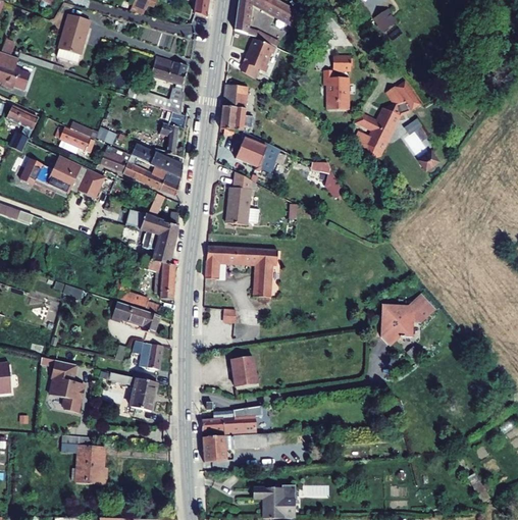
[(148,4),(153,6),(155,0),(134,0),(131,9),(144,13),(148,4)]
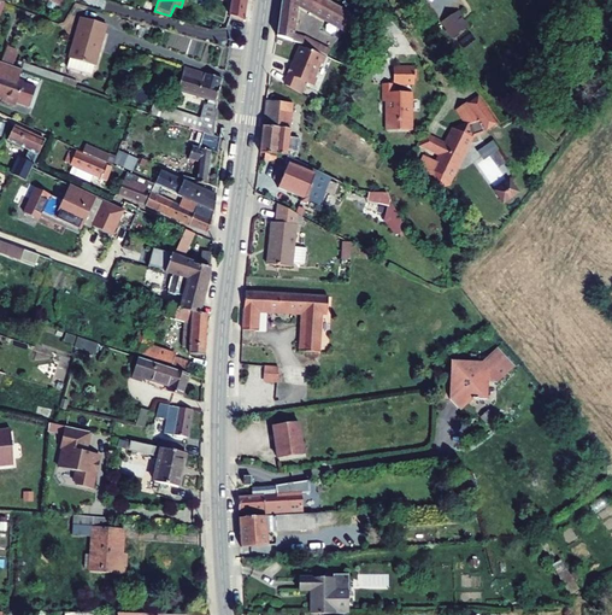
[(233,0),(230,13),(243,18),(246,0),(233,0)]
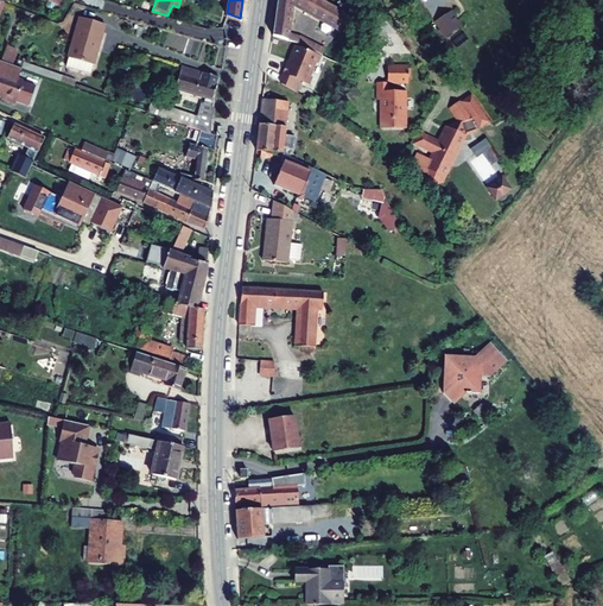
[(277,0),(272,33),(296,40),(330,57),(336,43),(328,39),(324,45),(302,33),(290,30),(294,0),(342,26),(340,33),(349,38),(355,25),(359,26),(363,14),(355,0),(353,0),(348,13),(324,0),(277,0)]
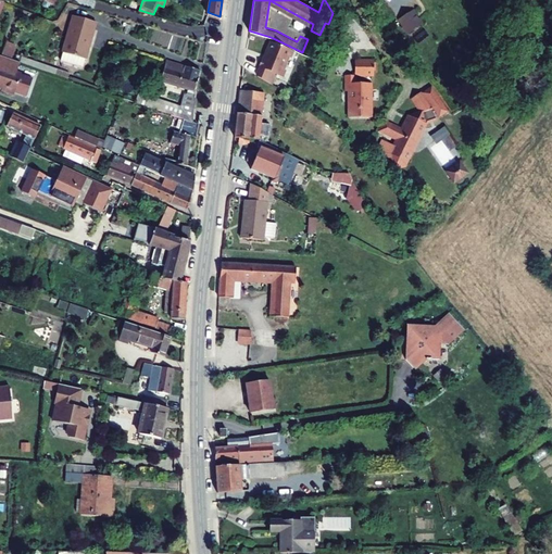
[(406,8),(393,16),(403,32),(416,23),(406,8)]
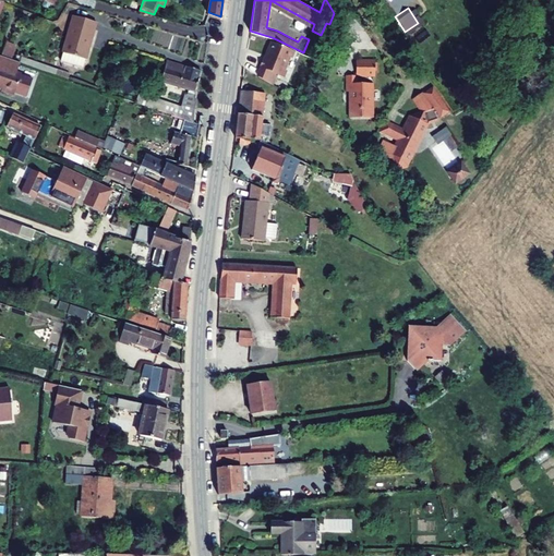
[(64,50),(61,58),(83,64),(85,57),(86,57),(96,20),(74,14),(63,50),(64,50)]
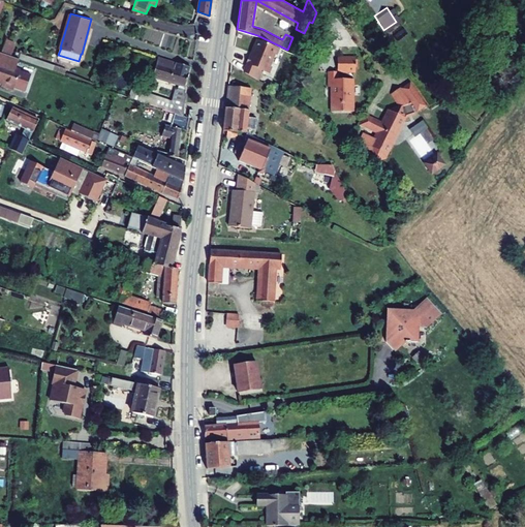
[(246,61),(243,69),(255,78),(260,67),(267,70),(270,64),(268,63),(273,52),(275,52),(278,47),(257,37),(250,54),(248,53),(244,60),(246,61)]
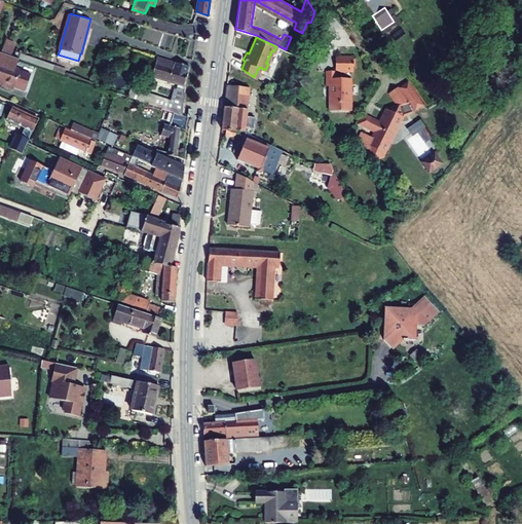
[(0,81),(2,82),(1,84),(13,89),(21,69),(16,68),(20,57),(0,49),(0,81)]
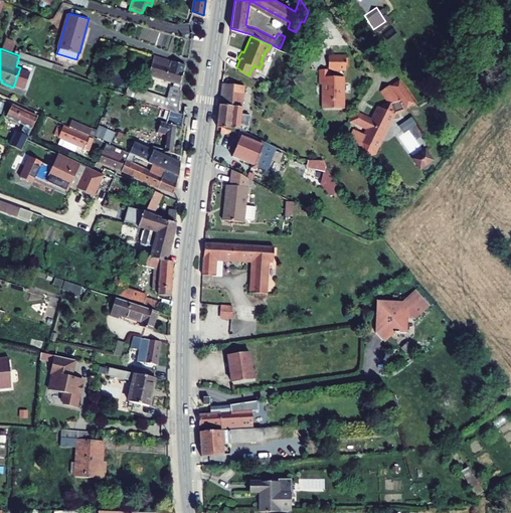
[(342,82),(342,75),(327,75),(327,68),(344,68),(344,53),(326,53),(326,68),(318,68),(318,82),(323,82),(323,94),(321,96),(321,108),(343,107),(343,90),(342,90),(342,82)]
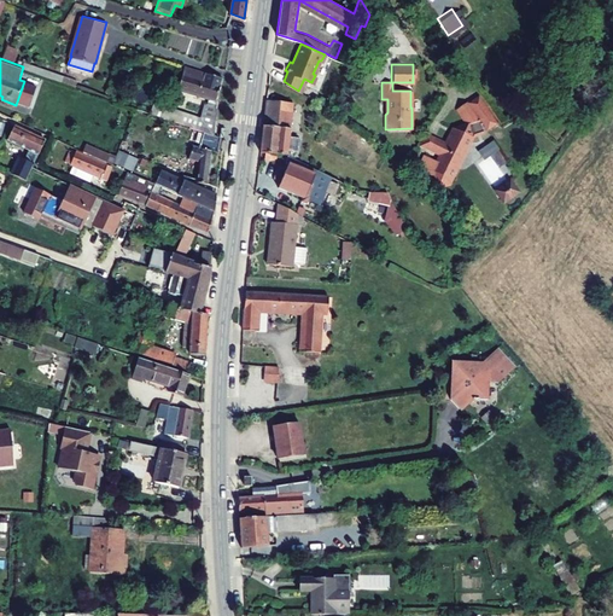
[(186,65),(180,88),(209,96),(217,98),(222,77),(186,65)]
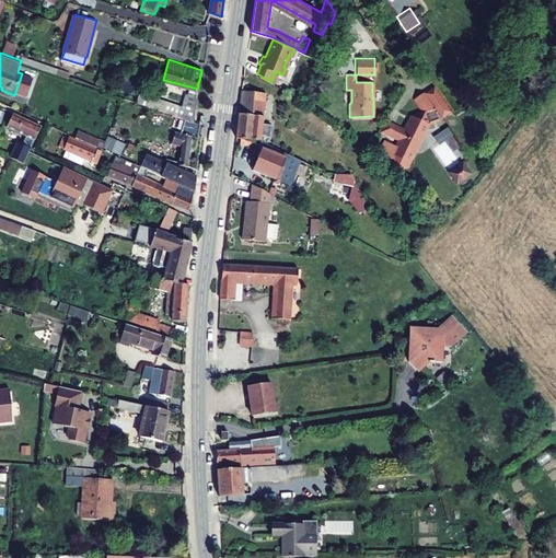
[(189,86),(188,93),(197,96),(197,89),(189,86)]
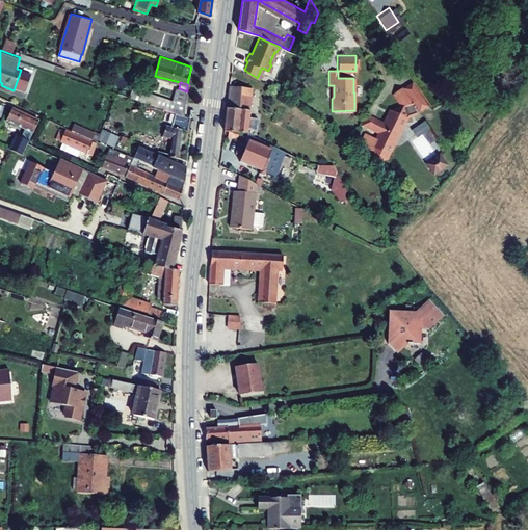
[(230,84),(225,129),(248,132),(255,135),(255,130),(257,130),(258,116),(249,115),(253,87),(230,84)]
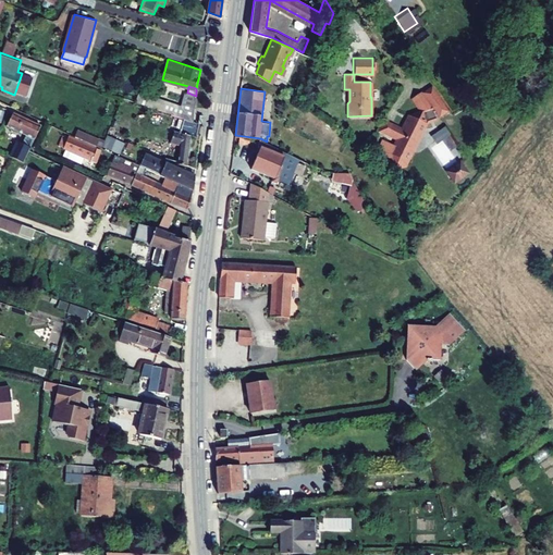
[(139,90),(135,101),(171,112),(171,113),(175,115),(183,118),(194,122),(196,96),(187,93),(185,91),(181,105),(169,100),(167,101),(156,97),(156,96),(139,90)]
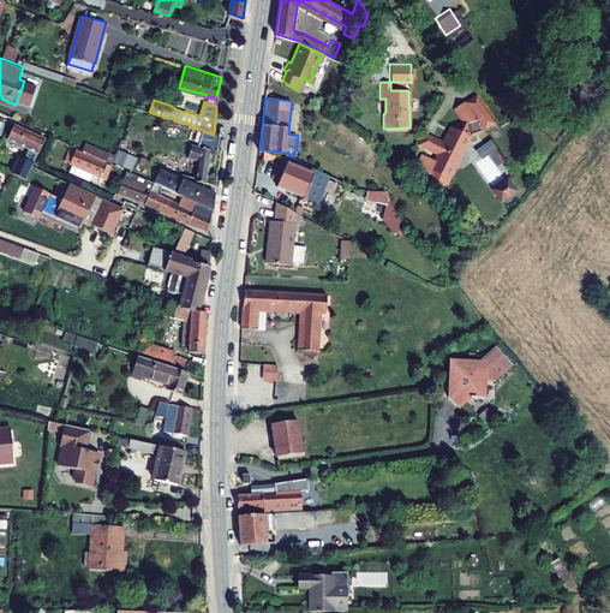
[(479,129),(477,115),(467,100),(455,108),(465,123),(462,123),(471,136),(472,134),(479,129)]
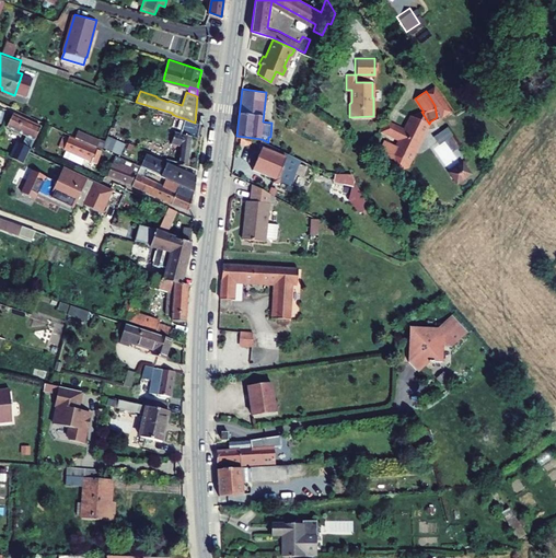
[(13,112),(8,124),(36,137),(42,125),(13,112)]
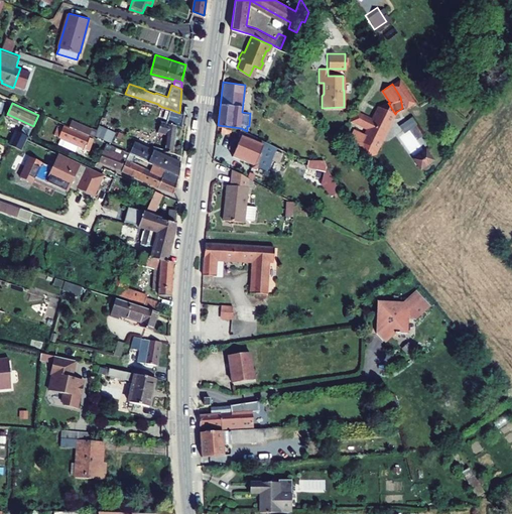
[(375,152),(395,114),(388,103),(379,107),(372,120),(361,114),(356,122),(368,129),(361,141),(366,155),(375,152)]
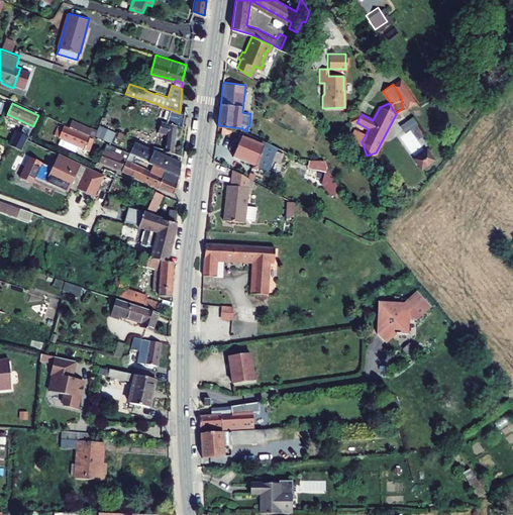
[(160,119),(162,120),(168,121),(170,109),(163,107),(160,119)]
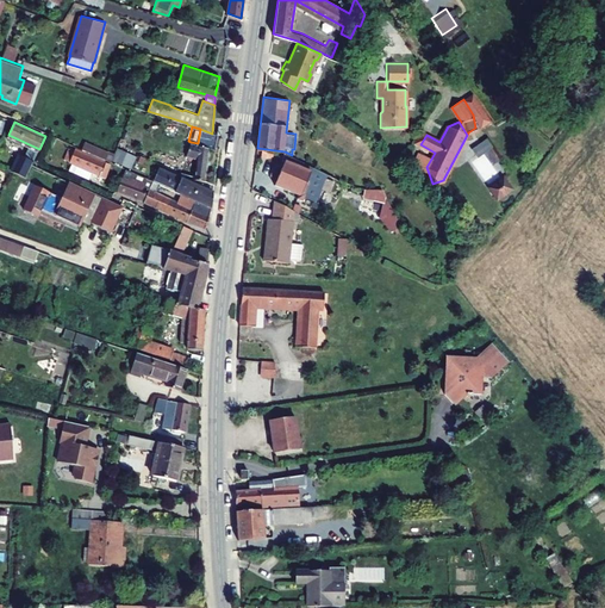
[(218,135),(212,134),(200,129),(198,143),(191,142),(186,155),(197,159),(194,179),(201,179),(206,180),(211,148),(216,149),(218,135)]
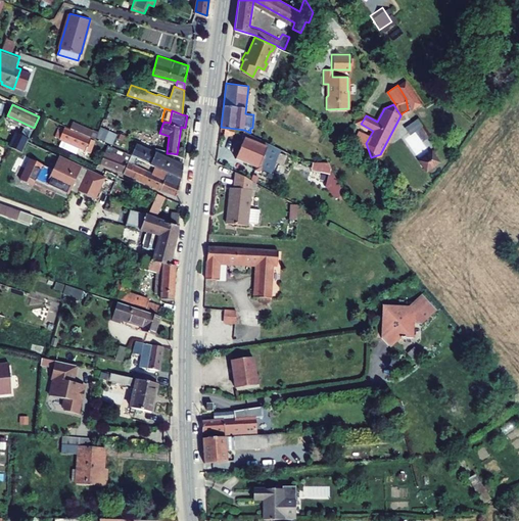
[(366,115),(360,112),(355,121),(361,124),(366,115)]
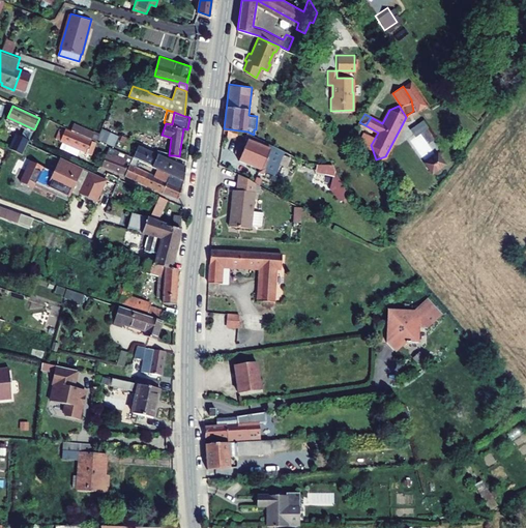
[(416,133),(429,124),(424,117),(411,125),(416,133)]
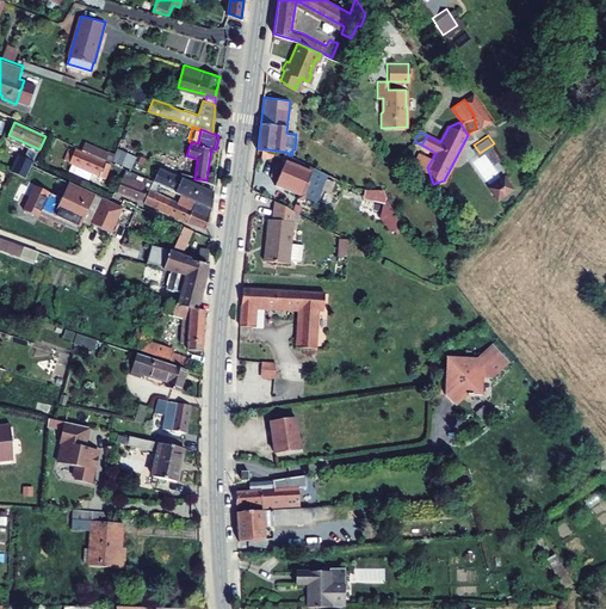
[(76,147),(70,160),(106,176),(110,166),(115,168),(116,165),(76,147)]
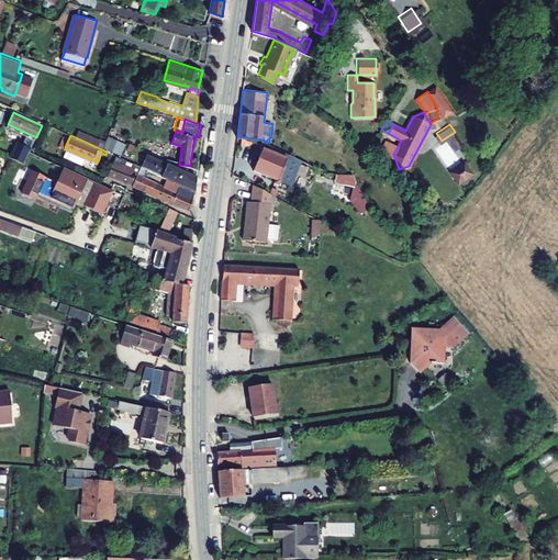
[(281,149),(269,143),(263,140),(259,148),(255,150),(252,160),(253,165),(256,166),(255,169),(289,183),(291,179),(304,183),(308,176),(307,175),(310,167),(280,155),(281,149)]
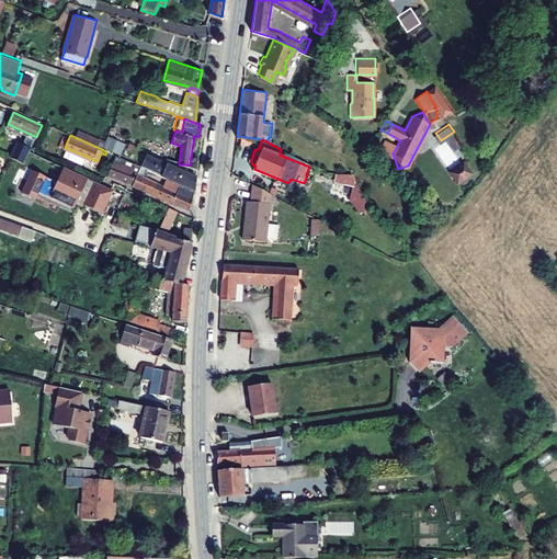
[(18,140),(11,156),(24,162),(32,147),(18,140)]
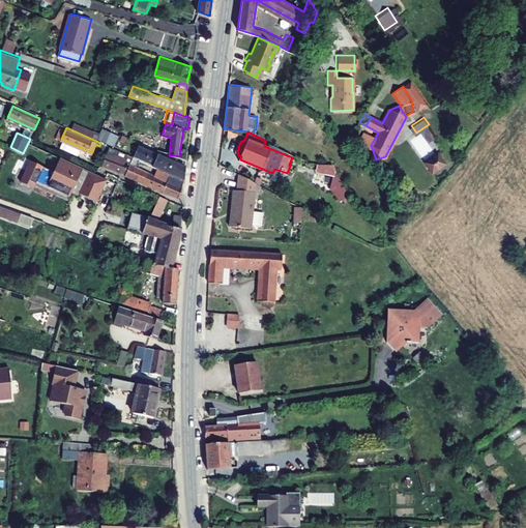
[(140,141),(139,144),(158,153),(161,150),(140,141)]
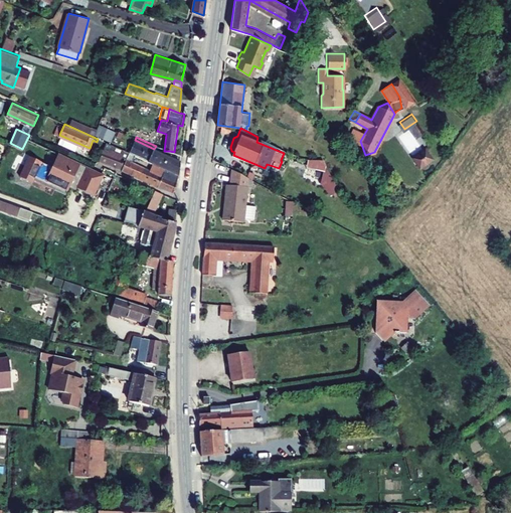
[(120,139),(117,146),(124,149),(130,152),(133,145),(120,139)]
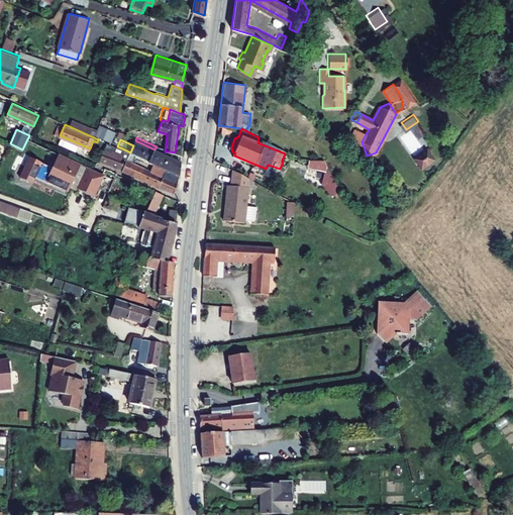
[(133,145),(130,152),(136,156),(155,164),(167,169),(180,175),(181,162),(169,156),(155,149),(135,140),(133,145)]
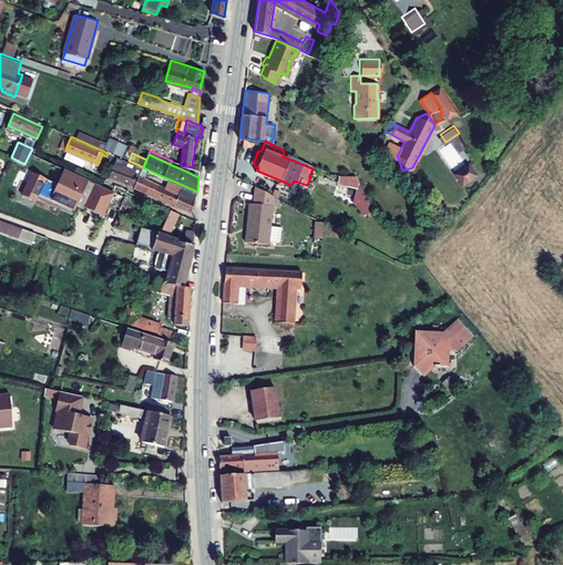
[(116,157),(109,176),(133,185),(137,173),(140,174),(143,167),(136,164),(135,165),(116,157)]
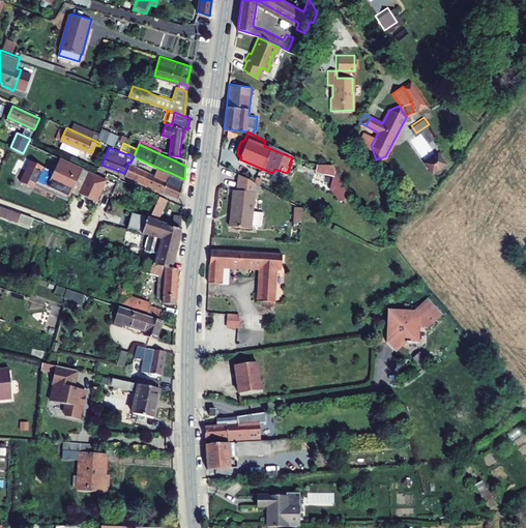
[(438,165),(443,162),(437,151),(432,155),(438,165)]
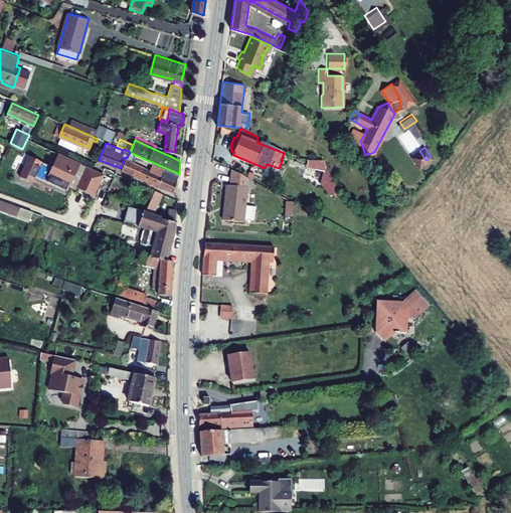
[(181,155),(174,153),(174,152),(170,151),(168,155),(180,161),(181,155)]
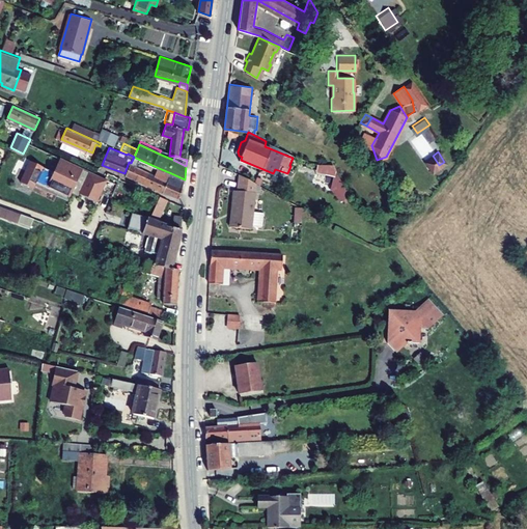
[(433,169),(439,165),(433,156),(426,160),(433,169)]
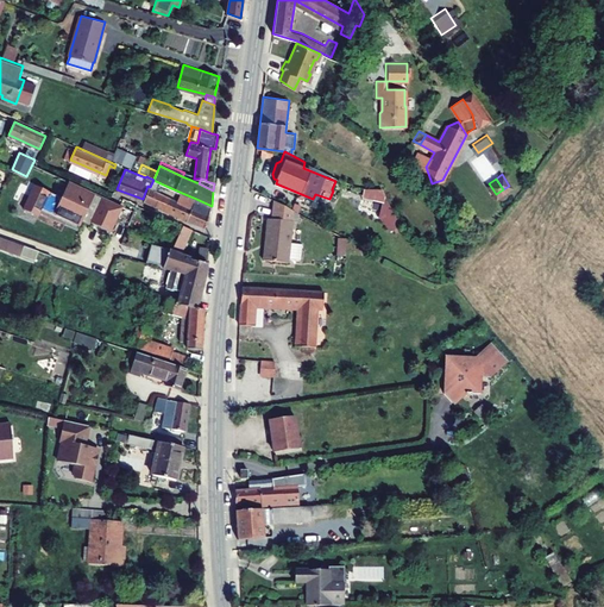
[(105,230),(117,205),(64,180),(56,195),(30,182),(18,207),(32,213),(35,210),(46,216),(49,212),(61,218),(60,221),(73,229),(76,220),(85,224),(86,221),(105,230)]
